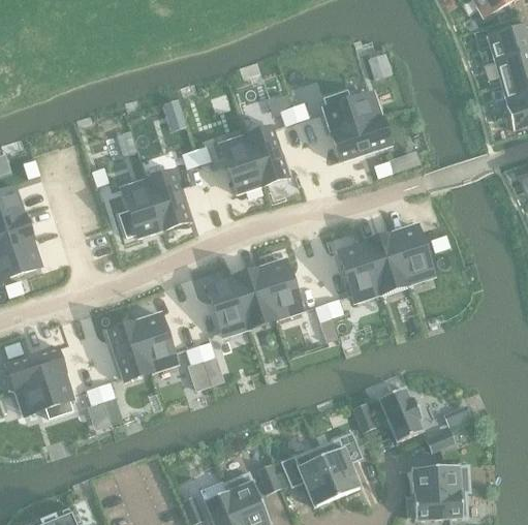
[(474,0),(484,17),(510,1),(513,0),(474,0)]
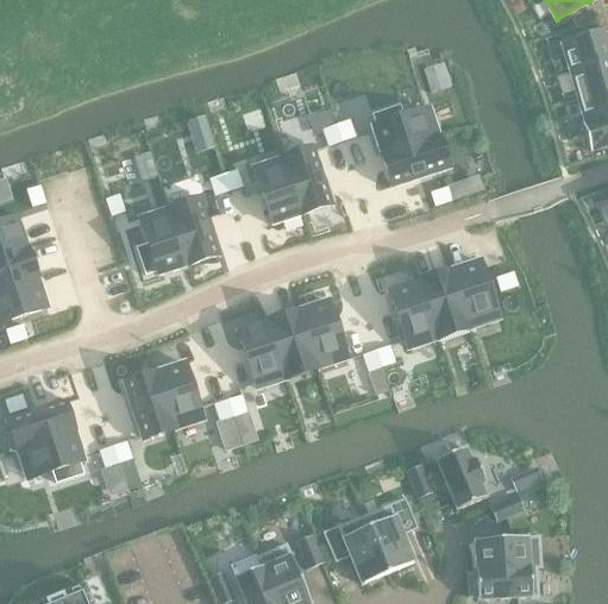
[(607,29),(597,32),(564,42),(571,69),(596,62),(607,57),(607,29)]
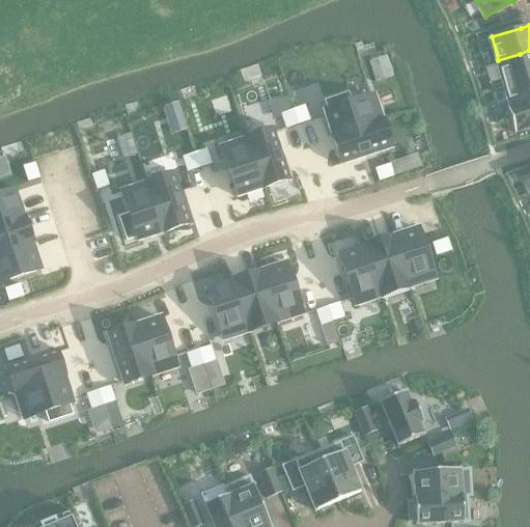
[(529,50),(520,54),(498,60),(505,83),(529,75),(529,50)]
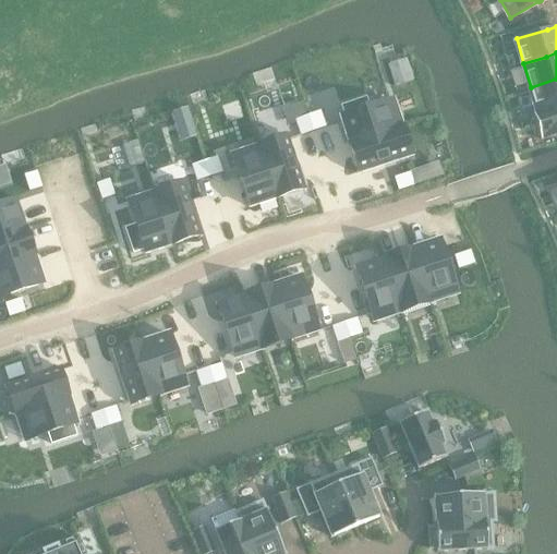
[(390,62),(388,62),(395,84),(410,80),(414,79),(407,57),(390,62)]
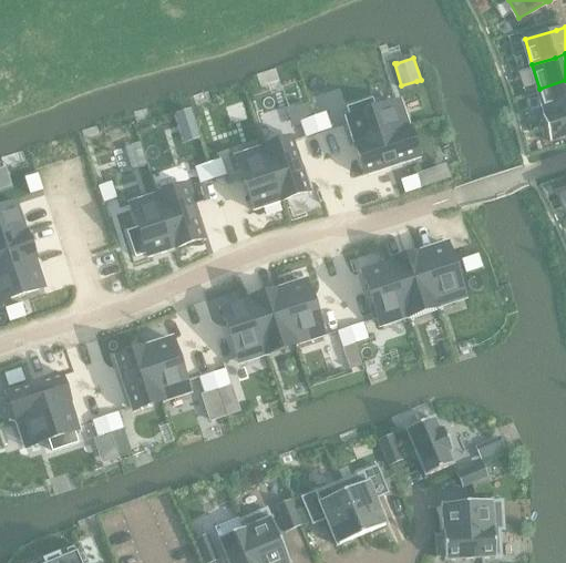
[(565,80),(539,89),(546,112),(543,113),(543,114),(565,106),(565,80)]
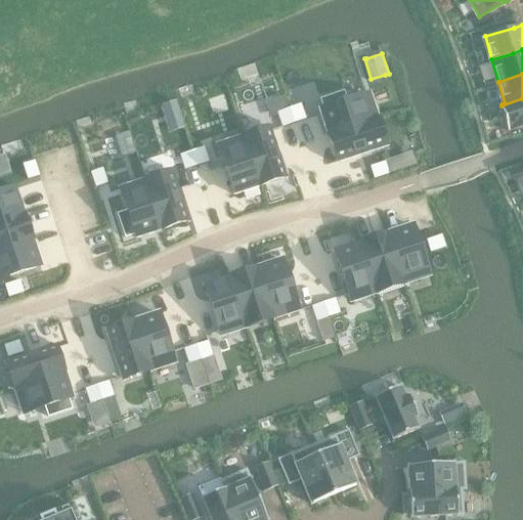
[(324,106),(320,107),(328,132),(329,132),(376,117),(376,116),(372,117),(364,93),(348,98),(345,88),(320,96),(324,106)]
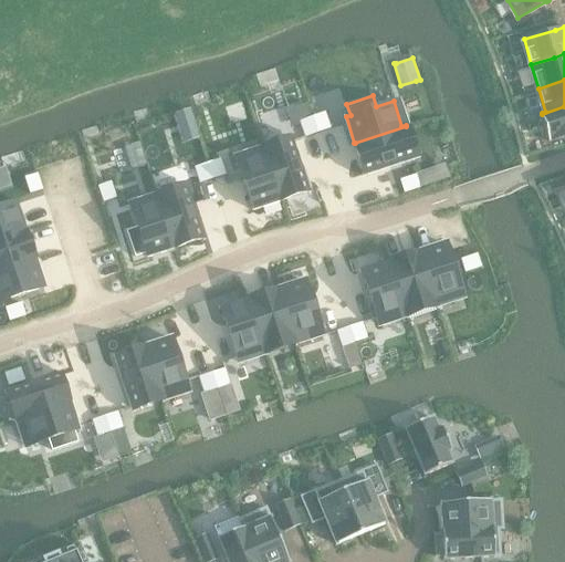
[(189,106),(177,110),(179,117),(186,139),(199,135),(191,114),(189,106)]
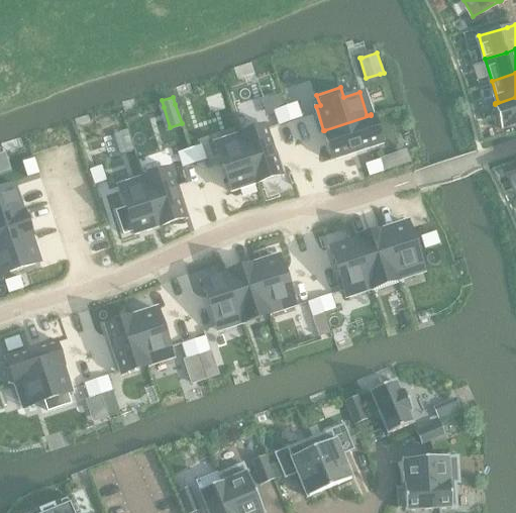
[(515,97),(495,104),(501,123),(501,126),(515,121),(515,97)]
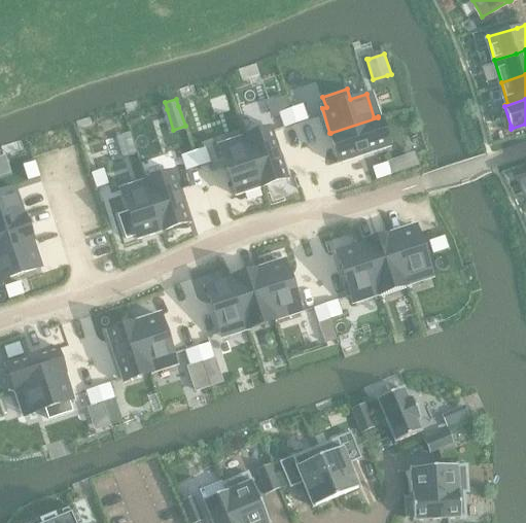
[(303,102),(291,106),(296,120),(308,116),(303,102)]
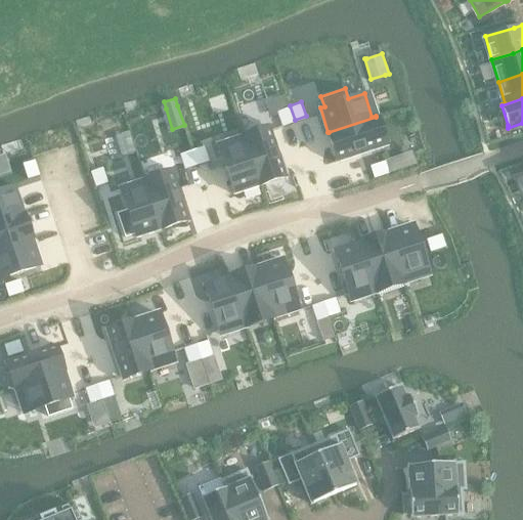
[(290,105),(278,110),(284,124),(295,120),(290,105)]
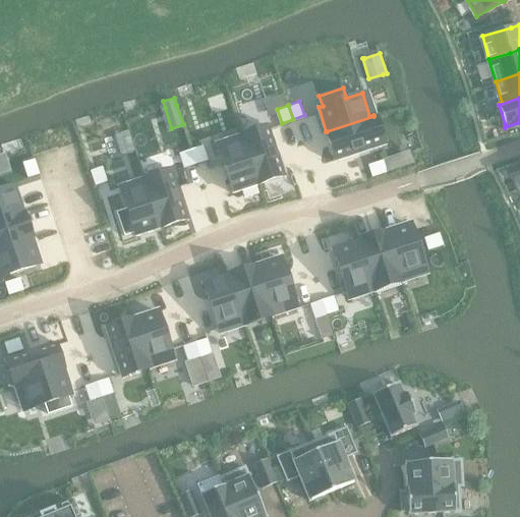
[(373,116),(327,131),(336,158),(383,142),(373,116)]
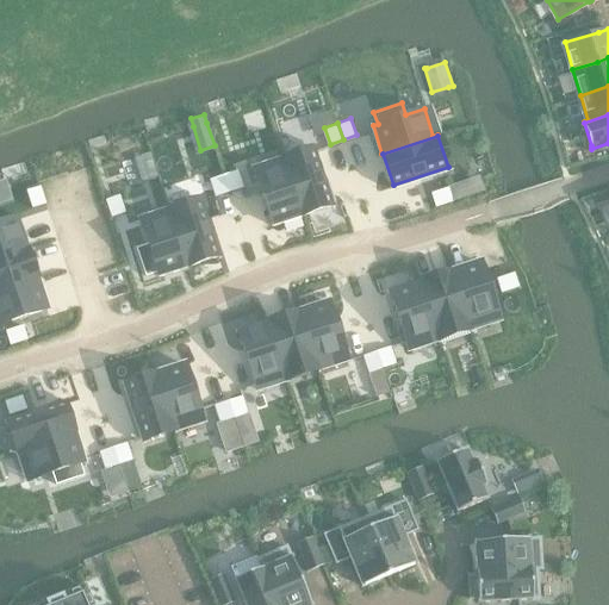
[(315,149),(285,158),(304,214),(334,205),(315,149)]
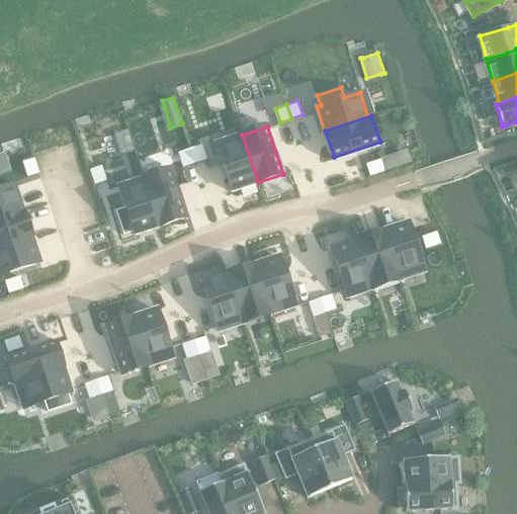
[(127,127),(114,132),(121,153),(135,149),(127,127)]
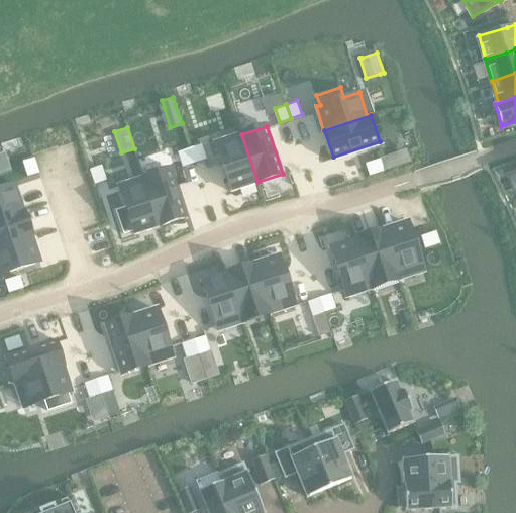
[(241,138),(218,146),(232,190),(256,182),(255,181),(240,134),(239,134),(241,138)]
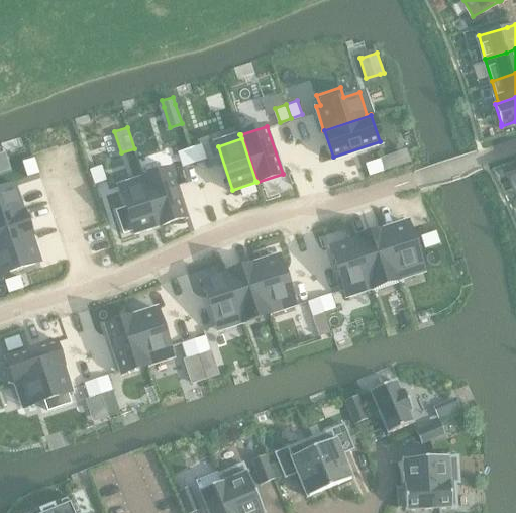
[(201,142),(190,146),(195,161),(206,158),(201,142)]
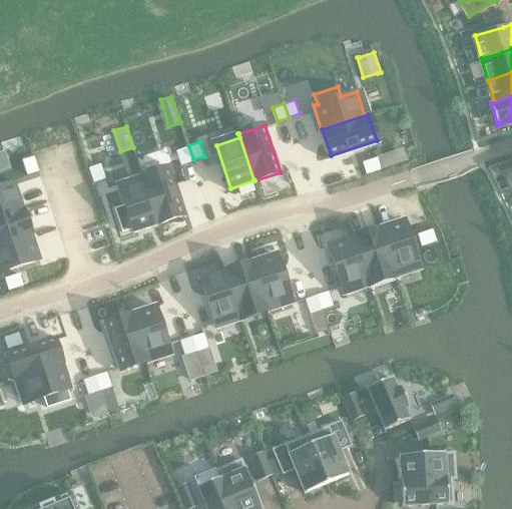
[(188,144),(177,148),(182,163),(193,159),(188,144)]
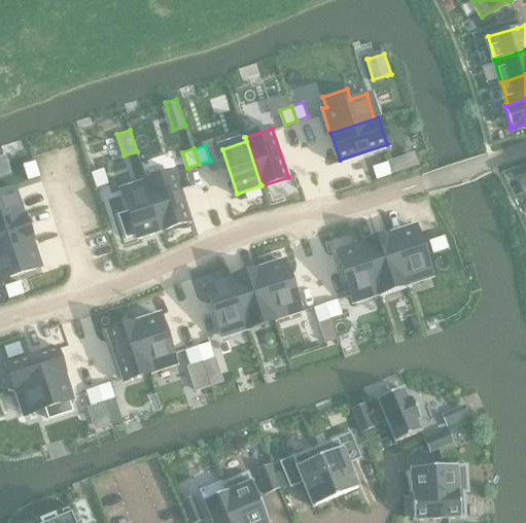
[(5,154),(0,155),(0,173),(10,170),(6,159),(5,154)]
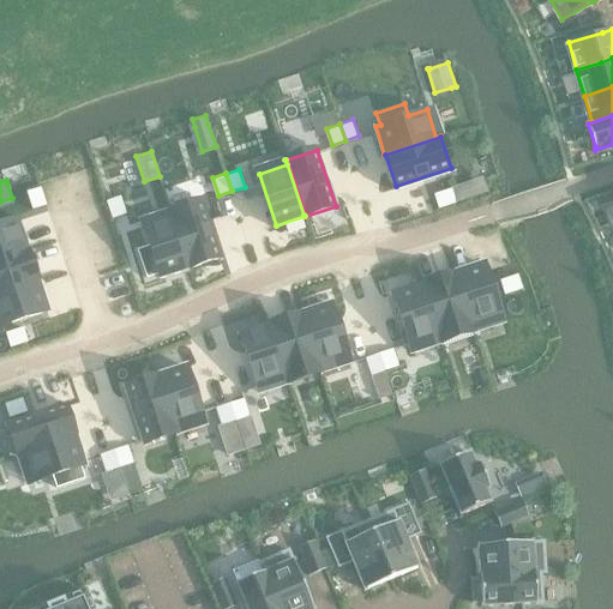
[(41,185),(26,188),(32,206),(46,203),(41,185)]
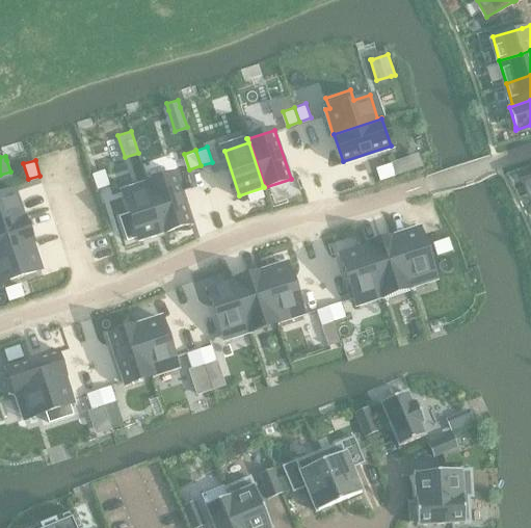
[(102,160),(89,164),(95,179),(107,175),(102,160)]
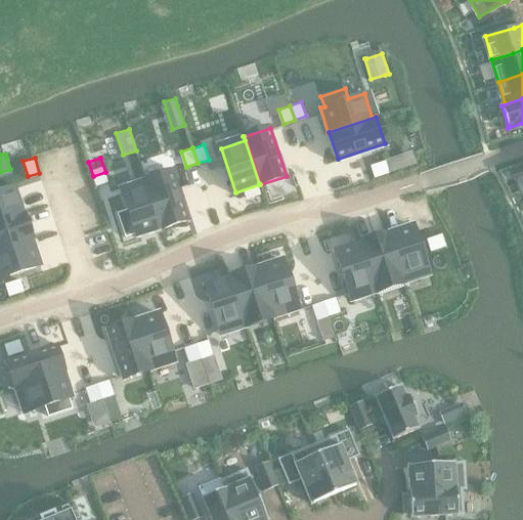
[(386,160),(371,165),(374,176),(389,171),(386,160)]
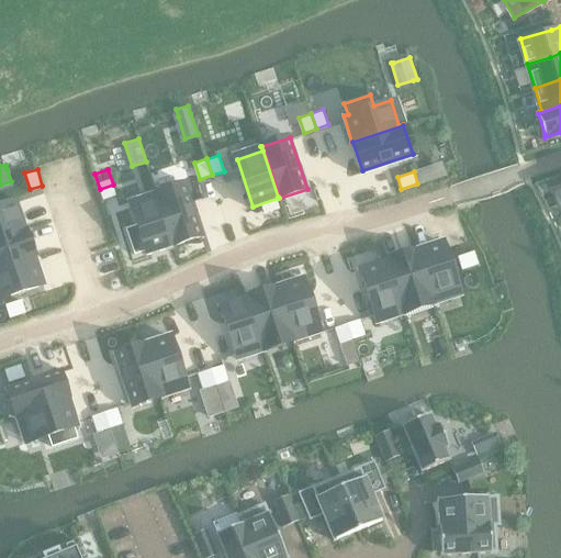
[(184,183),(157,192),(171,238),(174,243),(202,234),(184,183)]
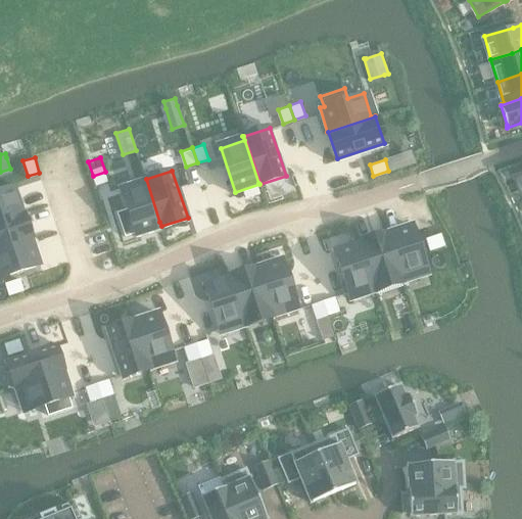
[(128,207),(117,210),(126,234),(136,231),(137,235),(161,227),(161,226),(159,222),(146,179),(145,180),(146,183),(123,191),(128,207)]
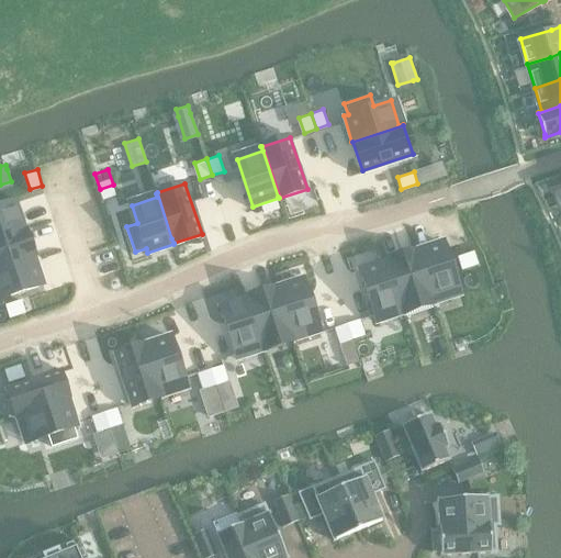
[(17,200),(0,204),(0,234),(25,226),(17,200)]
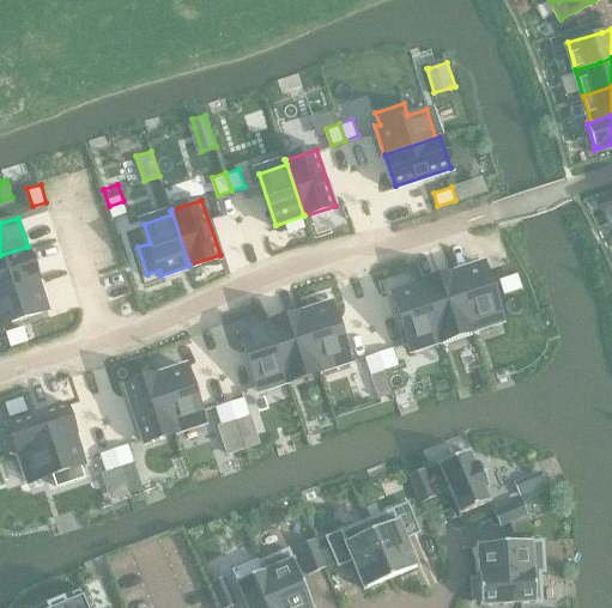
[(28,247),(0,255),(0,291),(38,279),(35,267),(28,268),(22,250),(29,249),(28,247)]
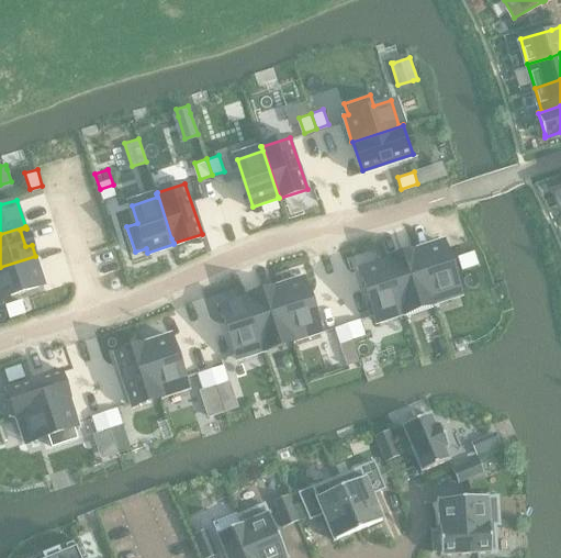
[(444,240),(416,248),(433,298),(434,298),(433,296),(459,287),(444,240)]
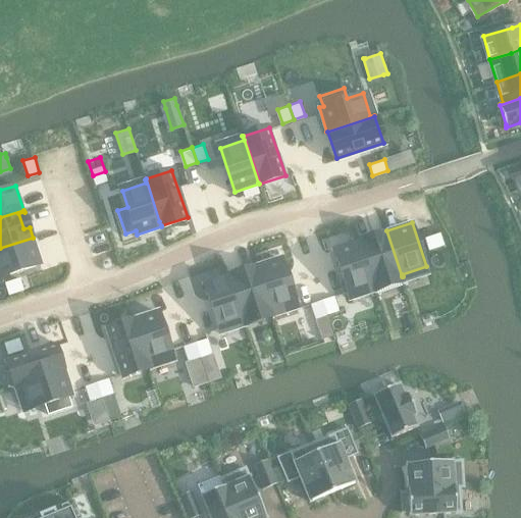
[(361,239),(359,240),(374,286),(402,276),(386,230),(376,234),(378,240),(363,245),(361,239)]
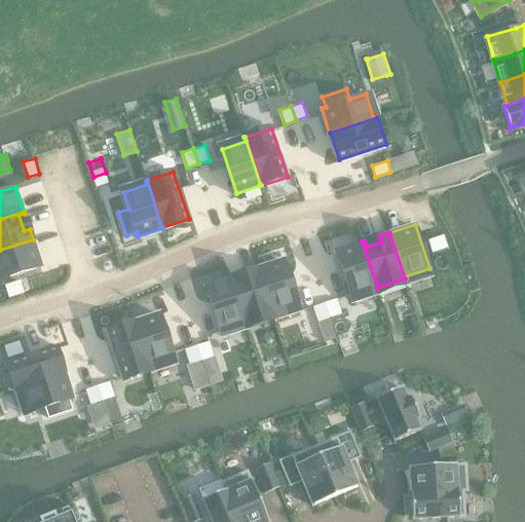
[(444,233),(428,238),(433,250),(447,245),(444,233)]
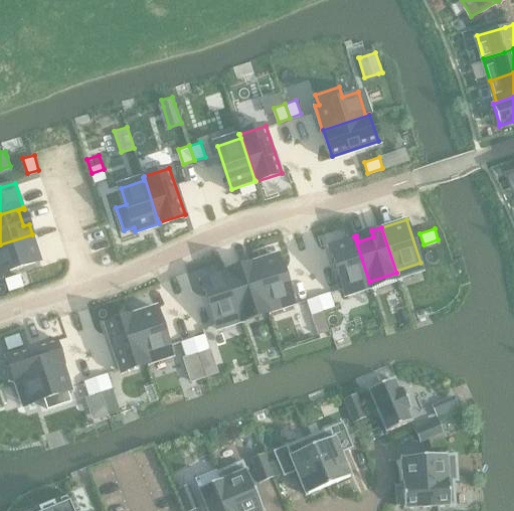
[(32,234),(0,244),(0,272),(40,259),(32,234)]
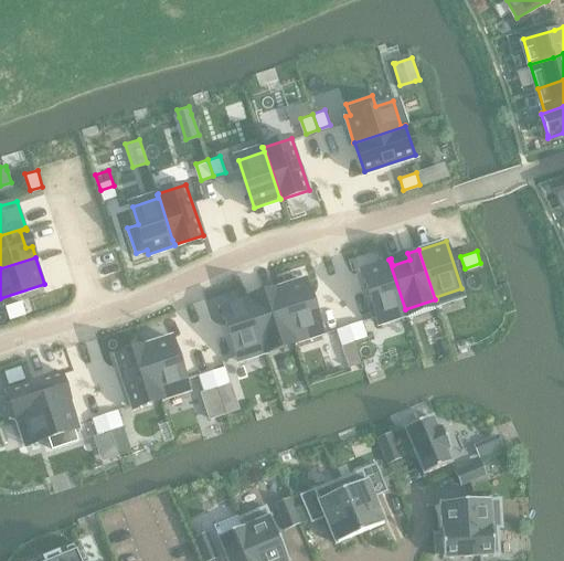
[(389,260),(362,268),(378,316),(404,307),(405,309),(389,260)]
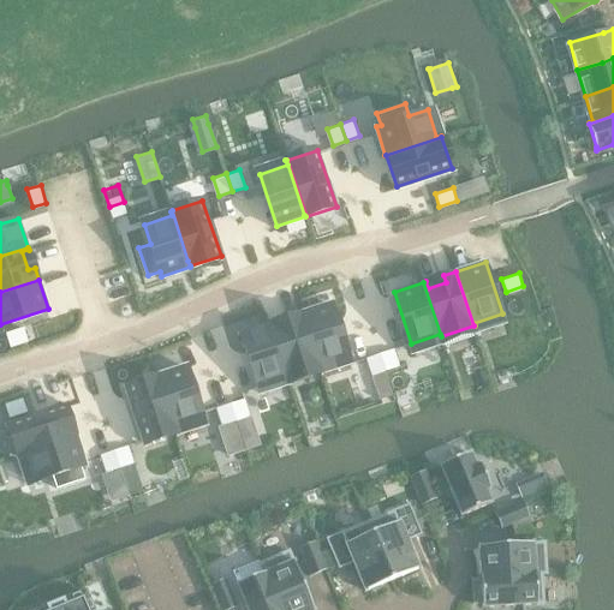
[(332,301),(302,311),(320,366),(321,366),(320,364),(349,354),(332,301)]
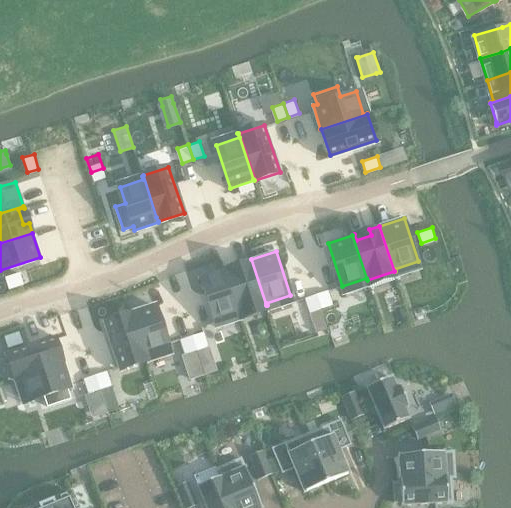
[(227,268),(225,268),(240,314),(267,306),(252,260),(242,263),(244,269),(229,274),(227,268)]
